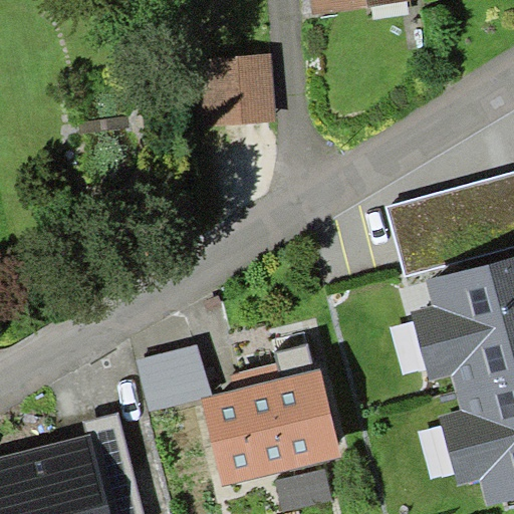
[(309,0),(311,14),(410,0),(309,0)]
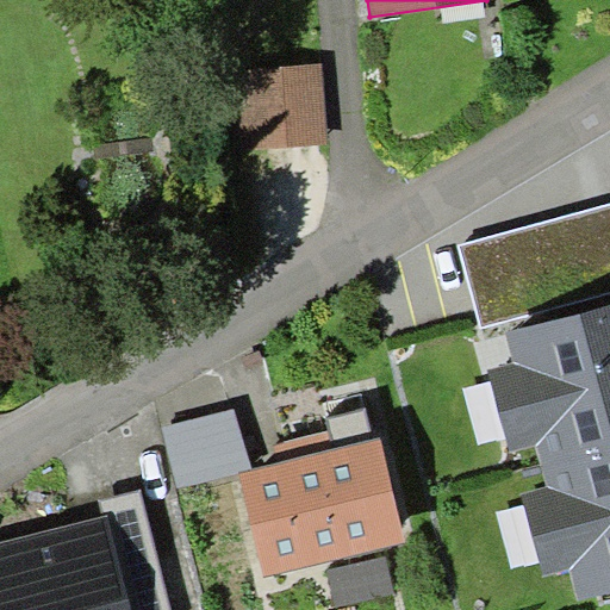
[(323,66),(236,72),(241,148),(328,142),(323,66)]
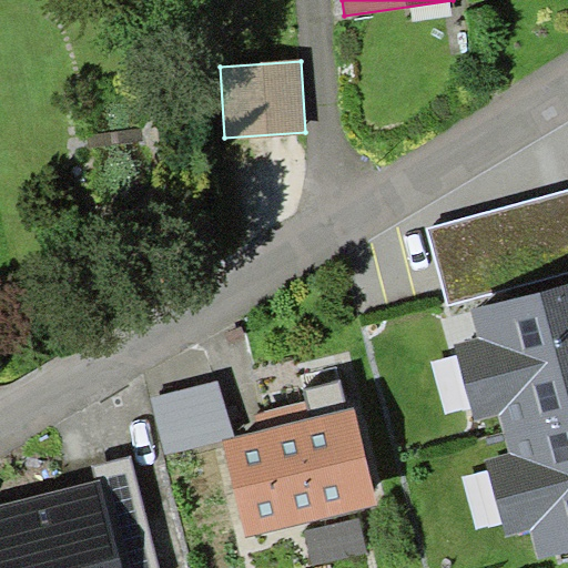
[(567,188),(427,226),(448,304),(567,271),(567,188)]
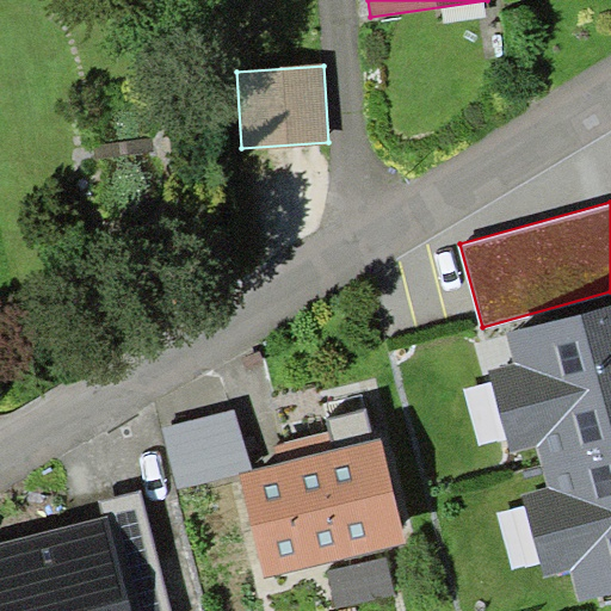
[(489,369),(512,452),(537,446),(548,486),(522,492),(544,576),(572,569),(580,600),(610,592),(610,303),(506,332),(514,362),(489,369)]
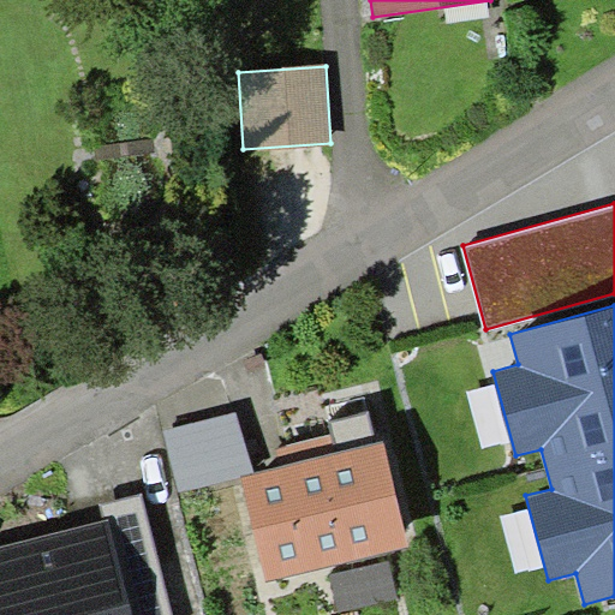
[(255,472),(236,411),(165,430),(180,493),(242,476),(255,472)]
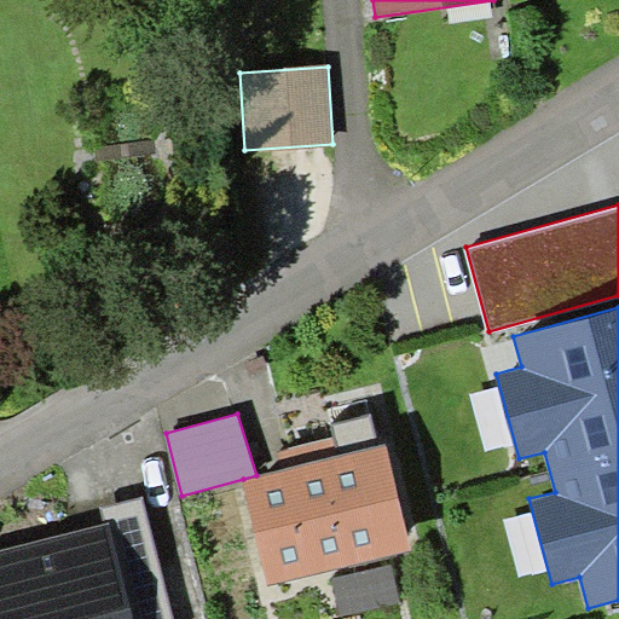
[(256,475),(243,479),(268,584),(411,550),(387,445),(380,446),(371,414),(331,423),(334,437),(339,456),(283,470),(256,475)]
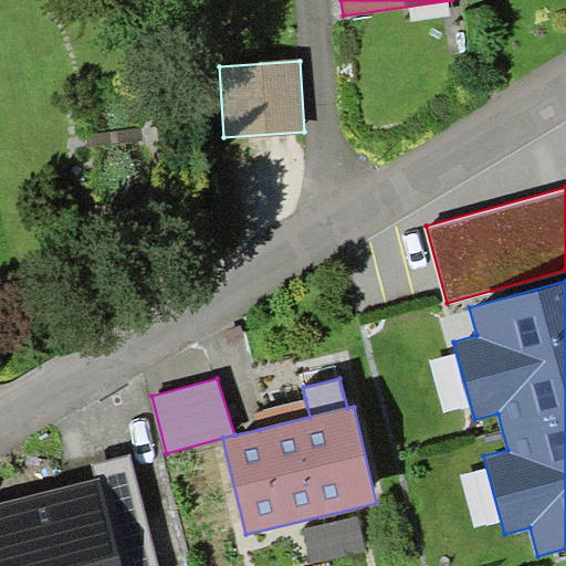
[(254,412),(259,430),(310,417),(305,399),(254,412)]
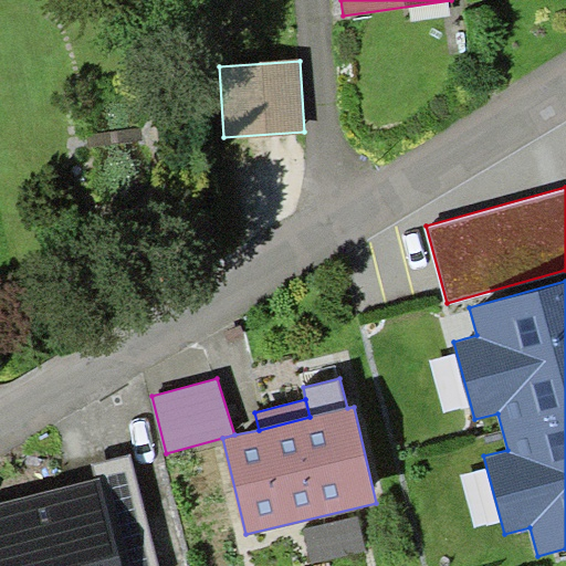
[(93,464),(96,478),(101,477),(123,565),(158,565),(130,454),(93,464)]
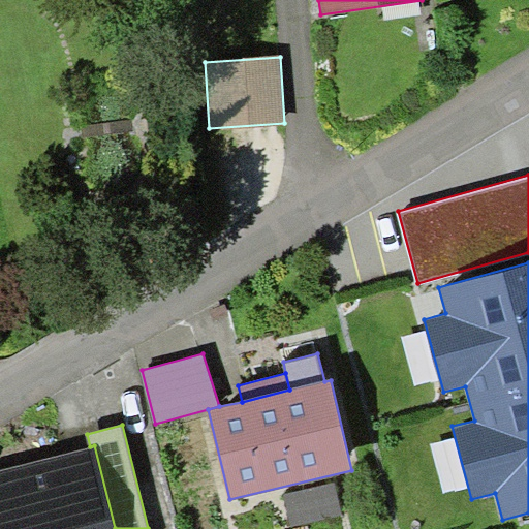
[(90,446),(0,469),(0,528),(115,528),(94,445),(90,446)]
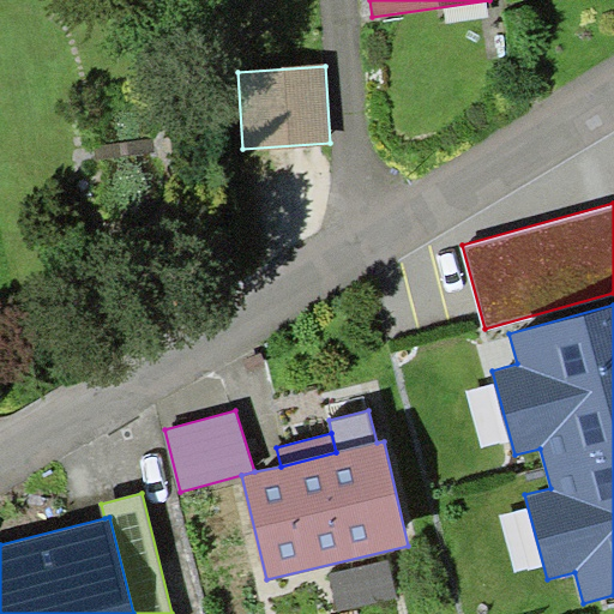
[(389,558),(330,572),(339,609),(398,595),(389,558)]
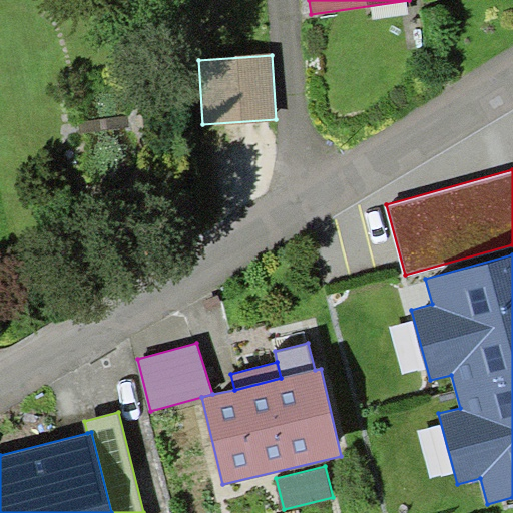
All buildings are outlined.
